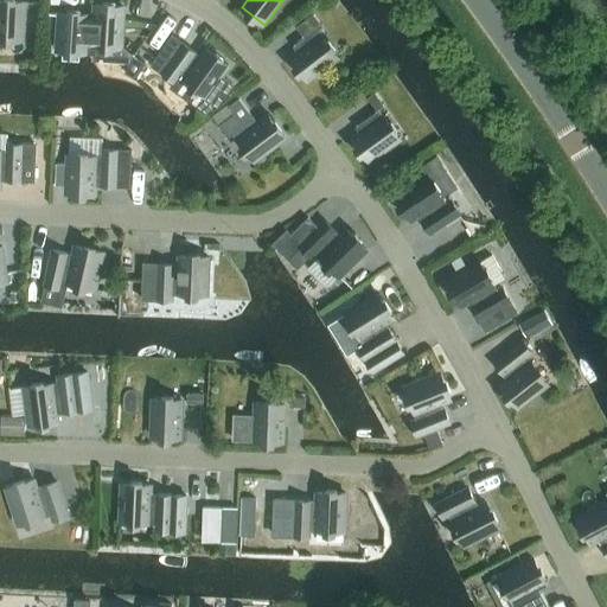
[(0,39),(23,40),(25,2),(0,1),(0,39)]
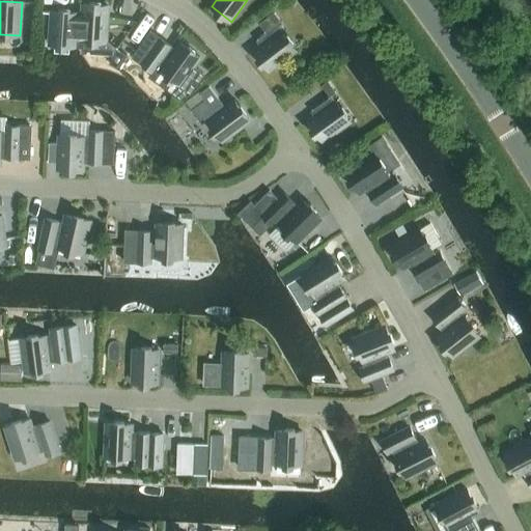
[(35,16),(36,4),(27,4),(26,16),(35,16)]
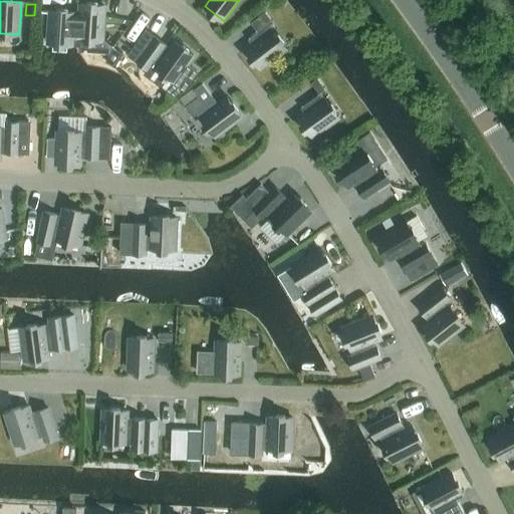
[(51,11),(49,42),(71,44),(72,38),(103,40),(105,5),(81,4),(80,16),(75,16),(75,12),(51,11)]
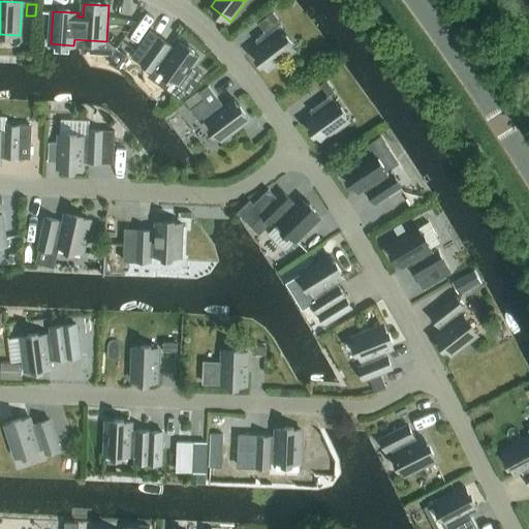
[(260,45),(254,51),(270,70),(296,50),(277,27),(282,23),(274,11),(259,24),(267,33),(256,40),(260,45)]
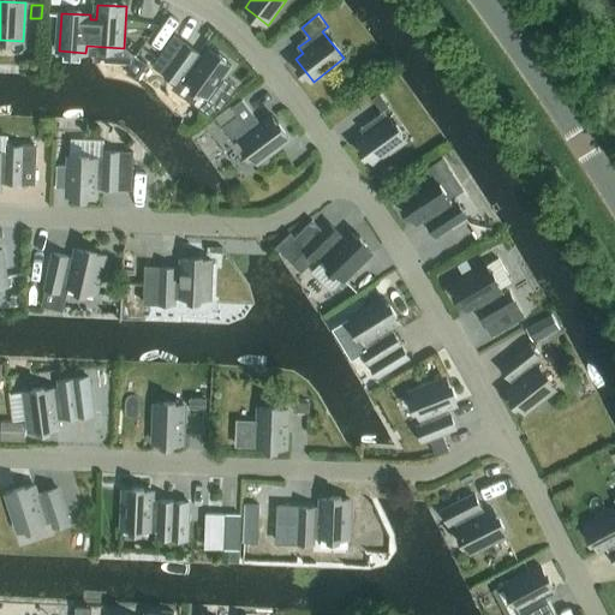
[(174,89),(192,102),(212,117),(220,105),(222,107),(238,85),(226,77),(233,67),(210,51),(204,58),(175,36),(154,66),(178,83),(174,89)]
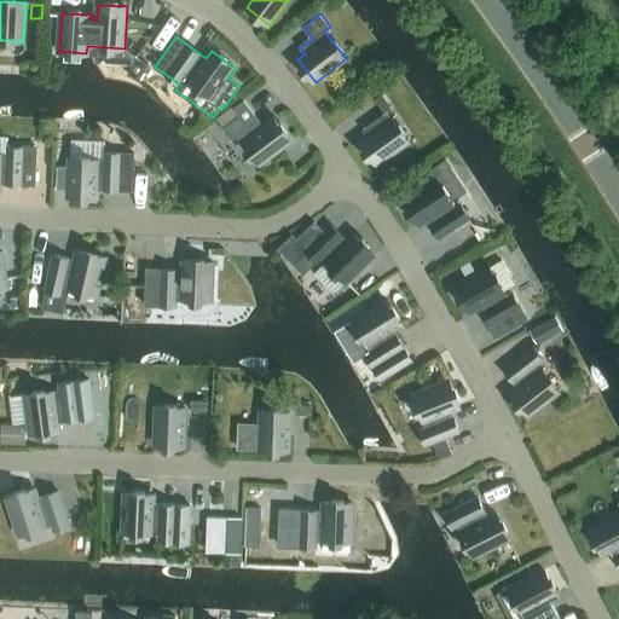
[(139,81),(150,64),(138,57),(134,63),(127,74),(139,81)]
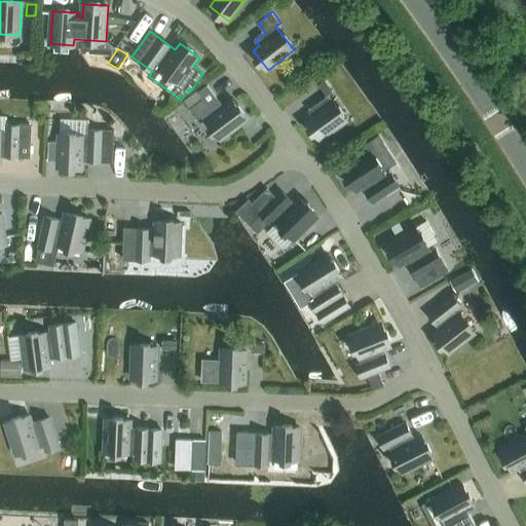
[(327,81),(321,85),(328,97),(334,92),(327,81)]
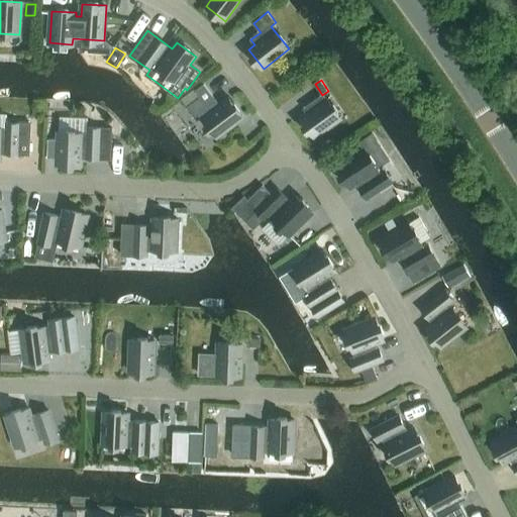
[(243,118),(229,98),(220,105),(203,82),(196,88),(202,96),(187,107),(195,117),(200,114),(217,137),(243,118)]
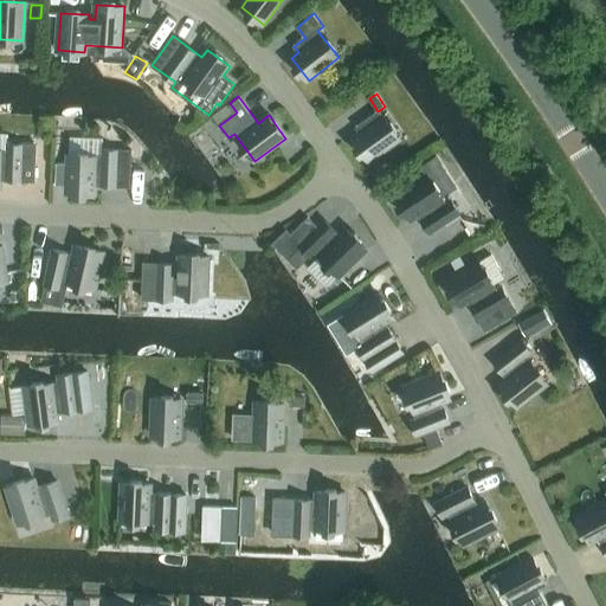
[(360,134),(353,139),(369,162),(400,141),(380,111),(356,128),(360,134)]
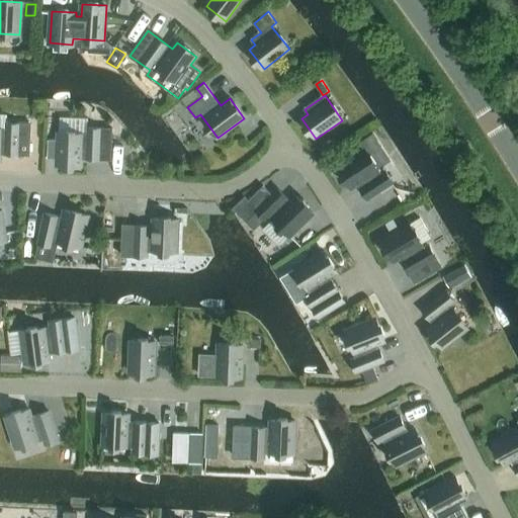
[(31,155),(32,124),(7,123),(7,130),(0,128),(0,161),(1,161),(1,154),(31,155)]
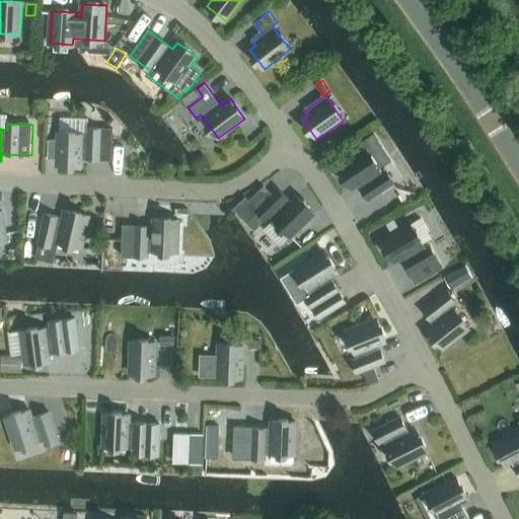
[(88,134),(59,133),(58,165),(82,166),(82,159),(100,159),(112,160),(114,130),(102,129),(89,128),(88,134)]
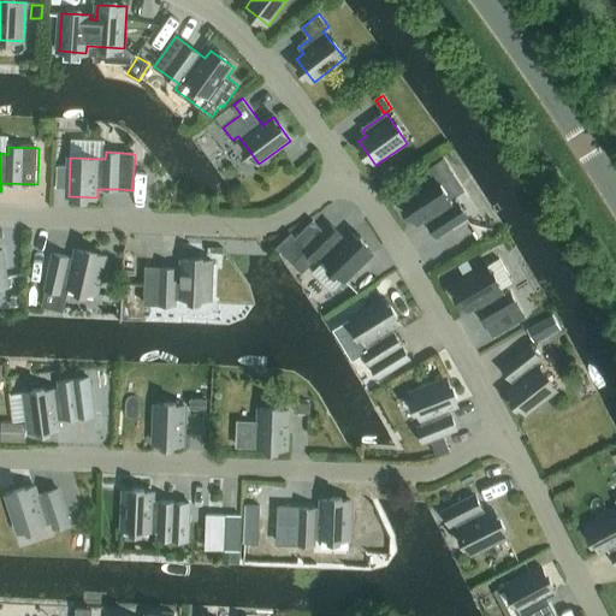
[(434,178),(402,200),(418,224),(426,218),(438,237),(468,217),(460,203),(454,207),(434,178)]
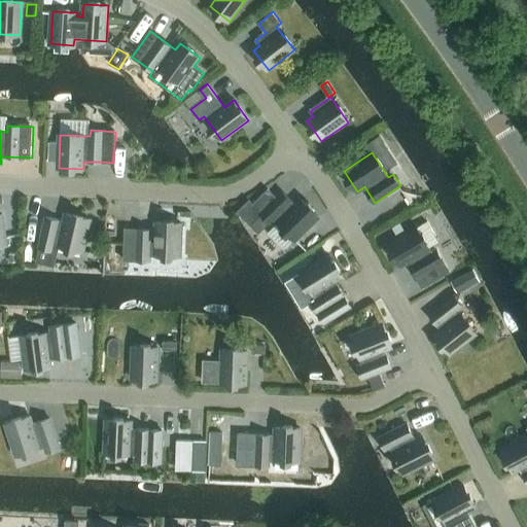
[(250,201),(239,212),(251,224),(261,215),(270,223),(275,219),(295,240),(319,217),(303,200),(294,208),(290,203),(292,201),(284,192),(278,199),(270,189),(254,204),(250,201)]
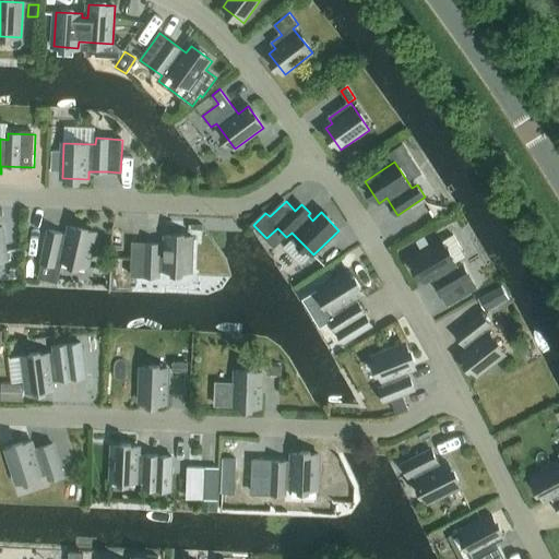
[(49,230),(43,263),(56,266),(58,260),(88,266),(96,233),(71,227),(69,235),(49,230)]
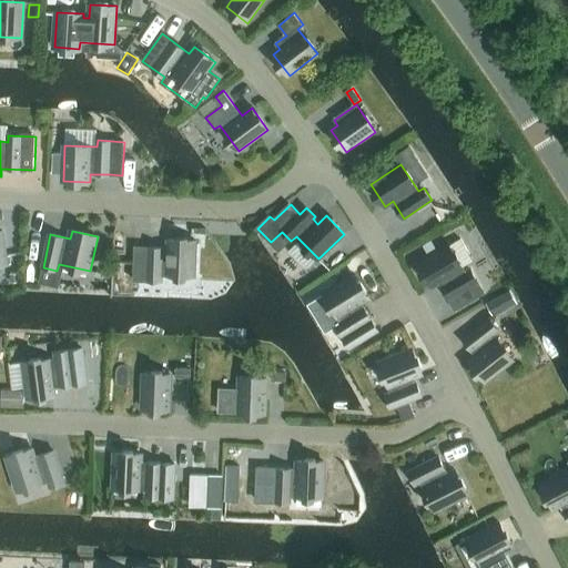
[(196,241),(170,240),(169,249),(149,247),(149,265),(129,264),(129,281),(162,282),(163,275),(194,276),(196,241)]
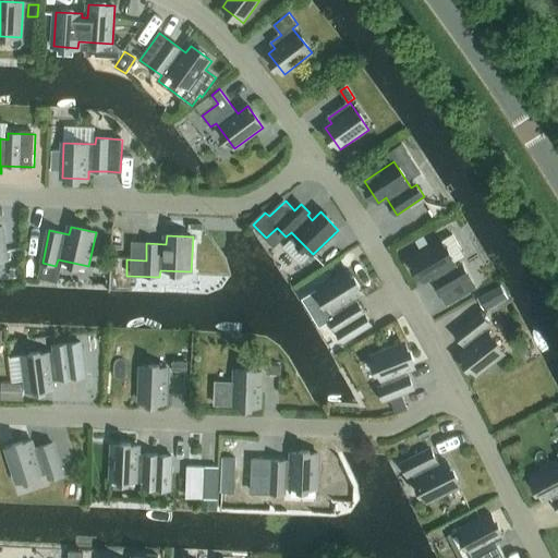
[(441,242),(411,259),(424,282),(431,278),(440,294),(462,282),(469,293),(476,289),(462,266),(457,269),(452,262),(464,255),(453,235),(441,242)]
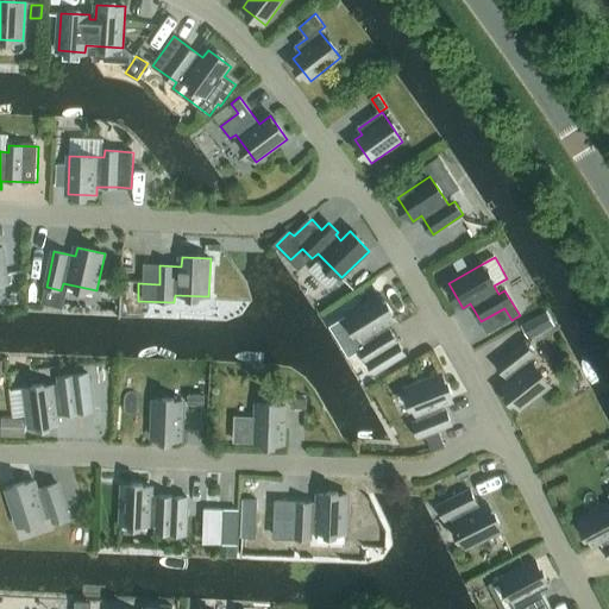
[(460,272),(469,267),(463,257),(454,262),(460,272)]
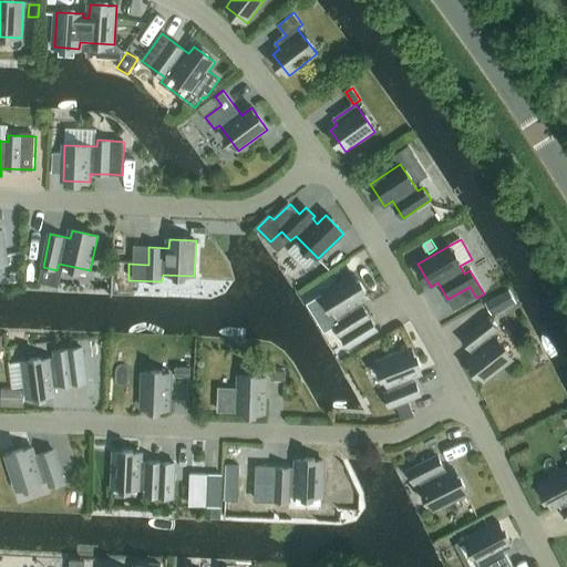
[(10,281),(20,281),(19,272),(10,272),(10,281)]
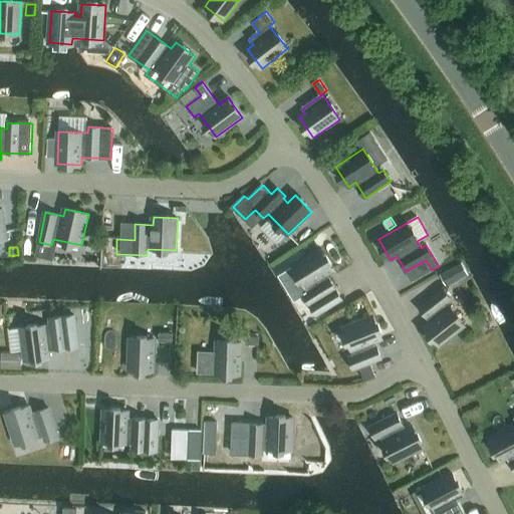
[(321,249),(295,266),(310,291),(305,294),(318,315),(343,300),(327,274),(334,270),(321,249)]
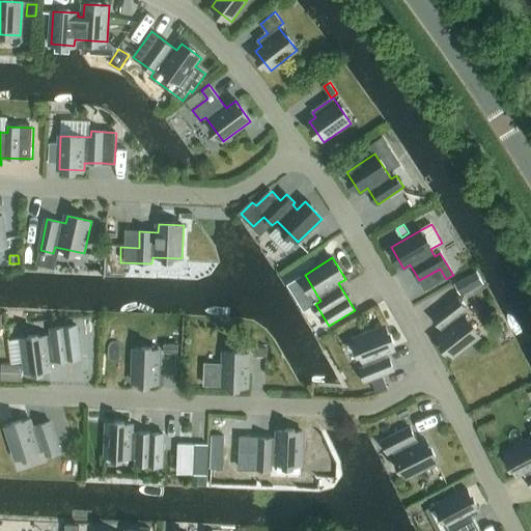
[(476,271),(454,283),(462,296),(483,284),(476,271)]
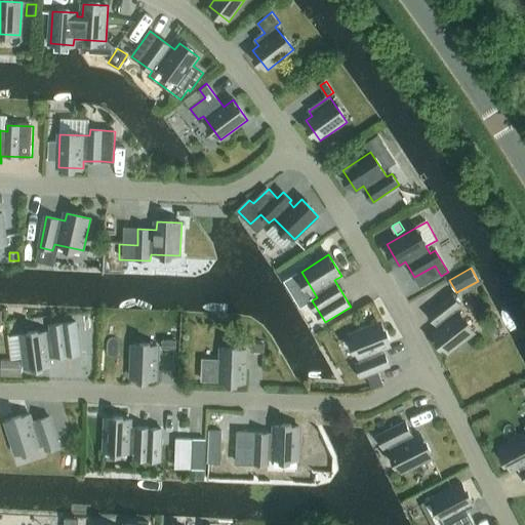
[(453,294),(429,314),(440,328),(434,333),(449,353),(475,332),(456,309),(461,305),(453,294)]
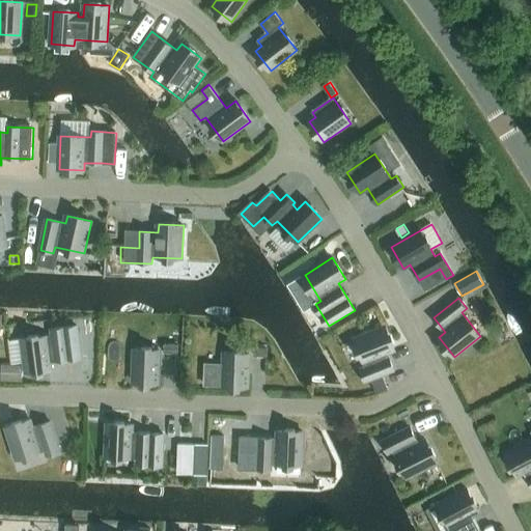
[(55,335),(24,339),(28,372),(53,369),(51,358),(57,358),(58,361),(83,357),(79,326),(54,329),(55,335)]
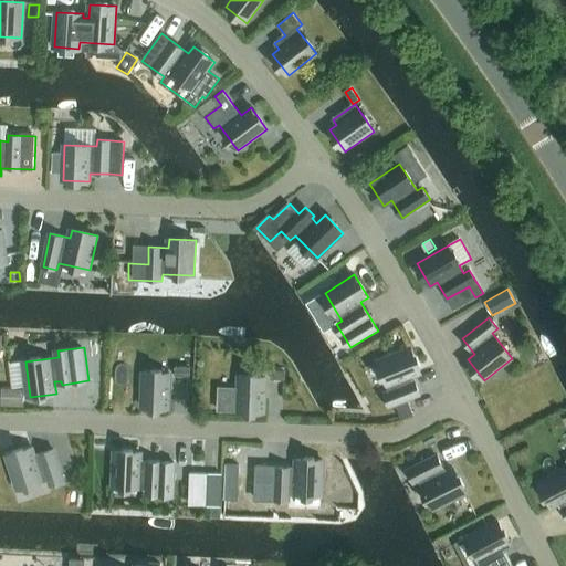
[(411,348),(379,362),(390,390),(385,394),(390,407),(421,395),(413,376),(421,373),(411,348)]
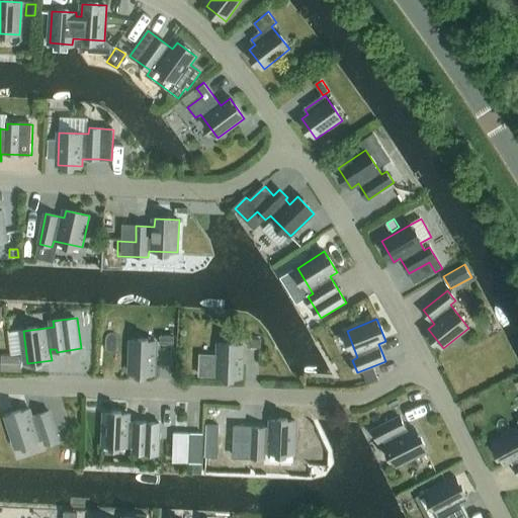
[(161,336),(161,343),(174,344),(175,336),(161,336)]
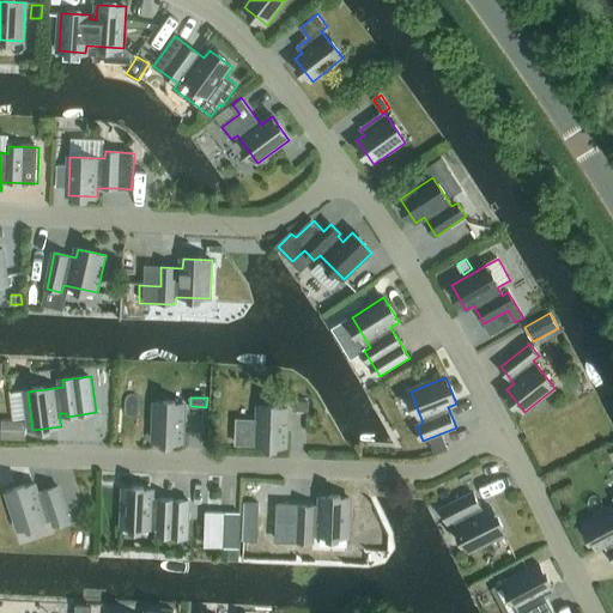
[(295,401),(295,411),(310,411),(310,402),(295,401)]
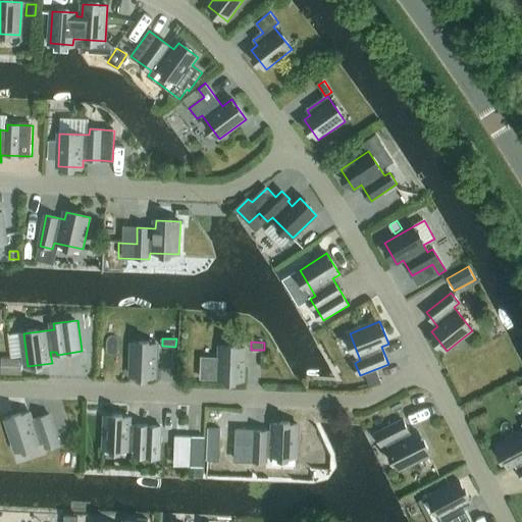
[(133,344),(132,376),(156,377),(157,345),(133,344)]
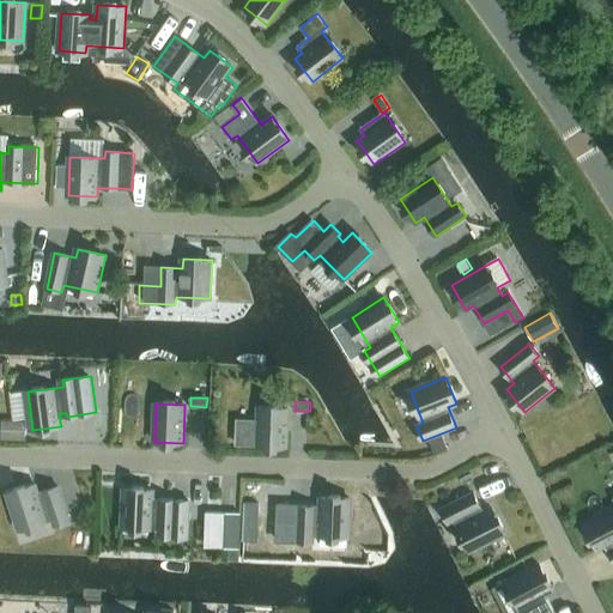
[(285,447),(286,410),(260,408),(259,422),(237,422),(236,444),(259,445),(285,447)]
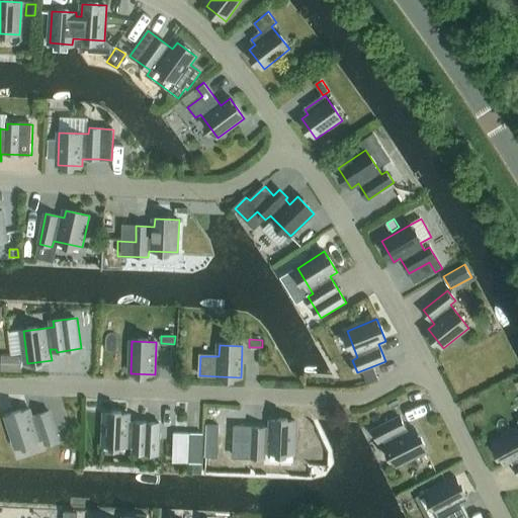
[(25,372),(25,356),(5,355),(4,371),(25,372)]
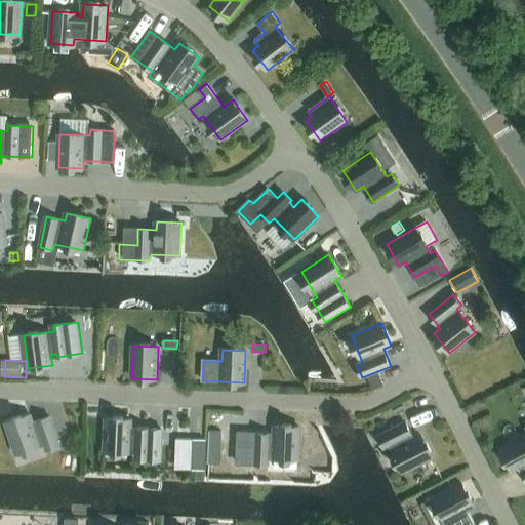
[(368,379),(372,390),(382,386),(378,375),(368,379)]
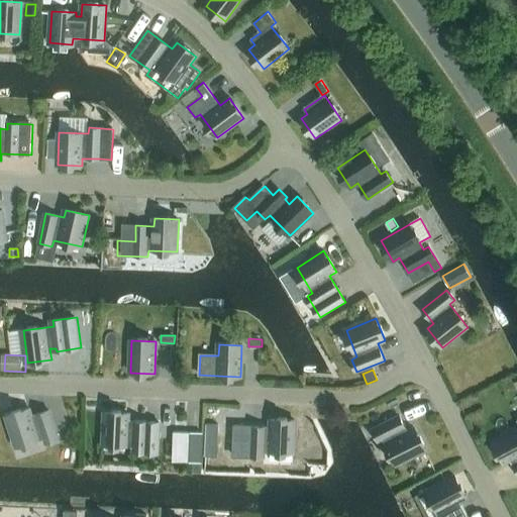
[(31,409),(8,416),(18,447),(45,438),(47,444),(61,439),(50,411),(33,416),(31,409)]
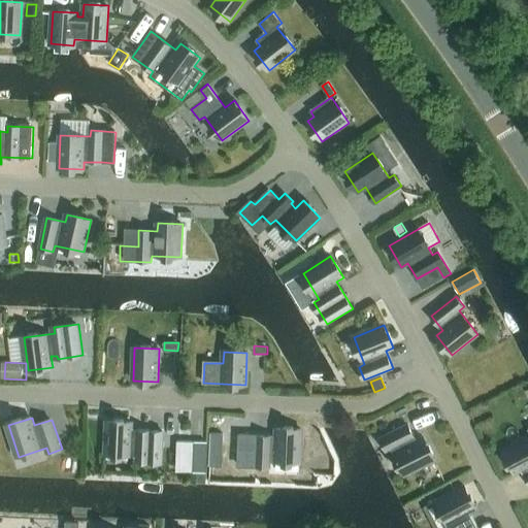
[(131,433),(132,423),(107,422),(105,455),(135,456),(135,462),(159,463),(161,432),(137,431),(137,433),(131,433)]
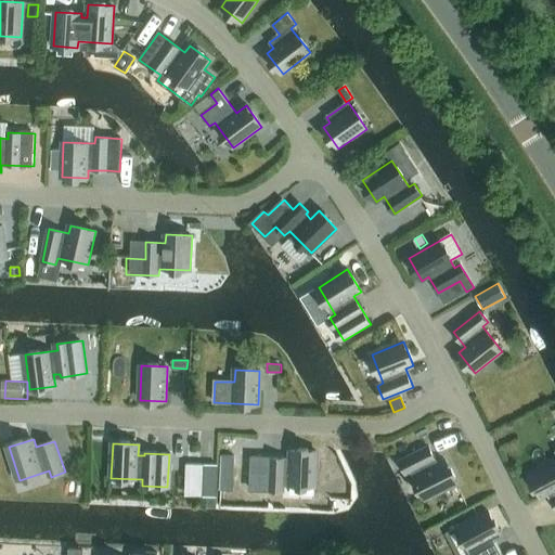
[(429,447),(400,461),(407,474),(412,470),(426,499),(457,483),(446,460),(438,464),(429,447)]
